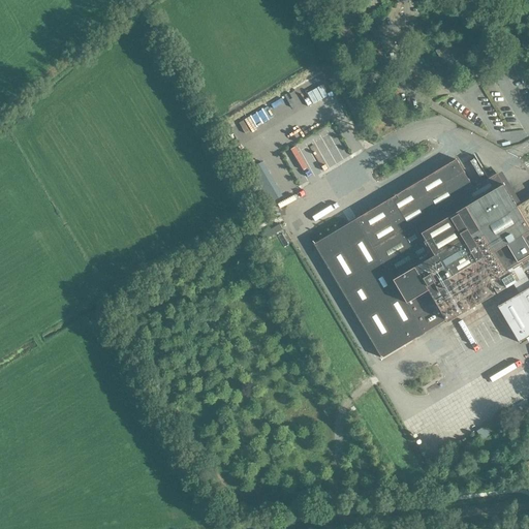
[(445,44),(436,50),(443,63),(453,57),(445,44)]
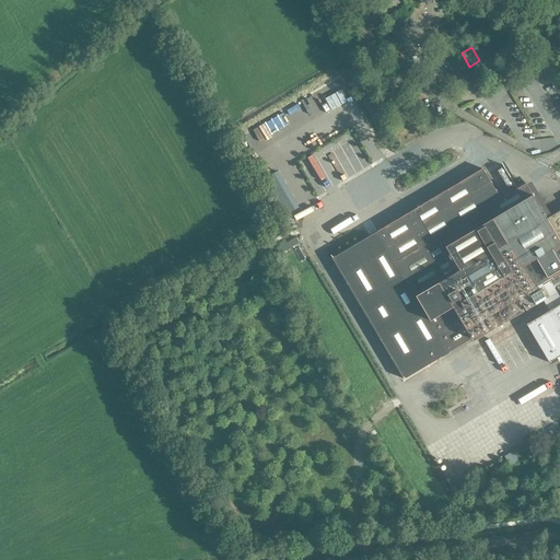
[(538,47),(528,53),(536,68),(546,61),(538,47)]
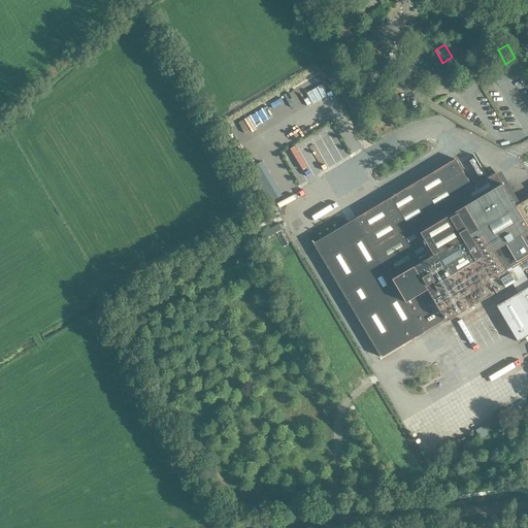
[(455,159),(314,243),(382,358),(446,320),(447,323),(514,284),(518,281),(512,269),(519,265),(522,270),(527,266),(527,198),(515,205),(502,184),(496,173),(472,188),(455,159)]
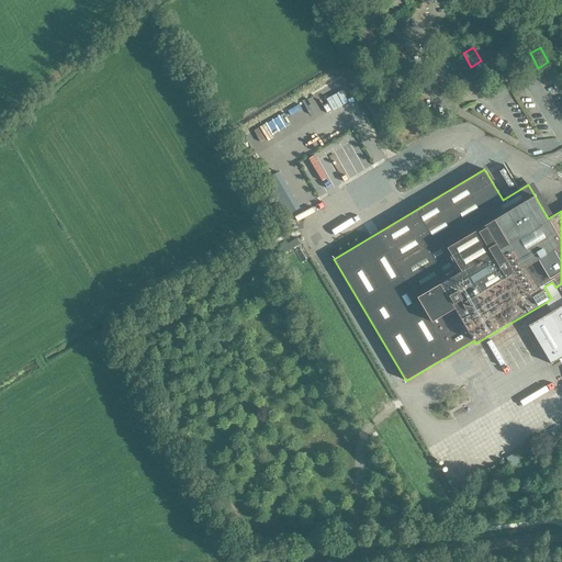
[(334,177),(338,183),(345,179),(340,172),(334,177)]
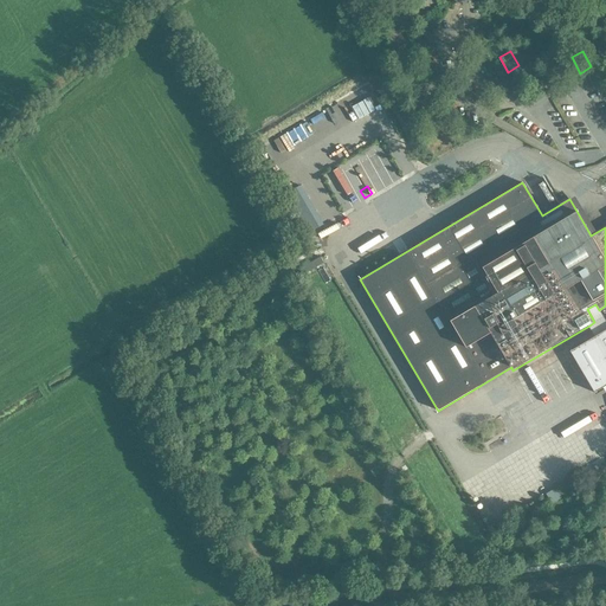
[(545,188),(540,191),(548,210),(554,207),(545,188)]
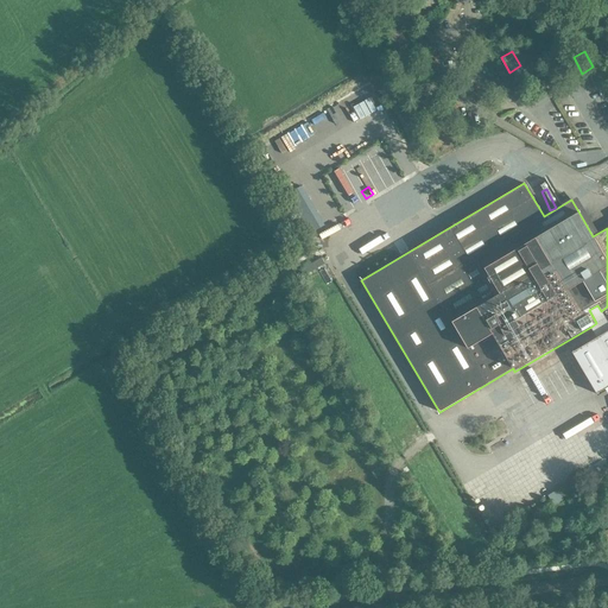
[(341,213),(353,208),(348,196),(336,201),(341,213)]
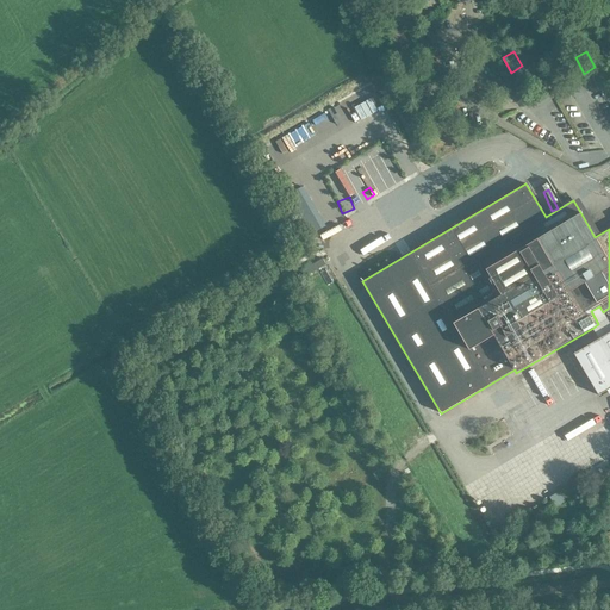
[(323,259),(305,268),(309,275),(327,265),(323,259)]
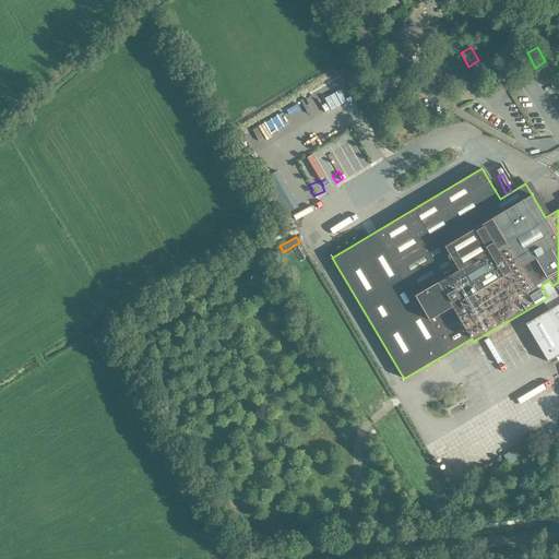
[(298,247),(293,249),(300,261),(305,259),(298,247)]
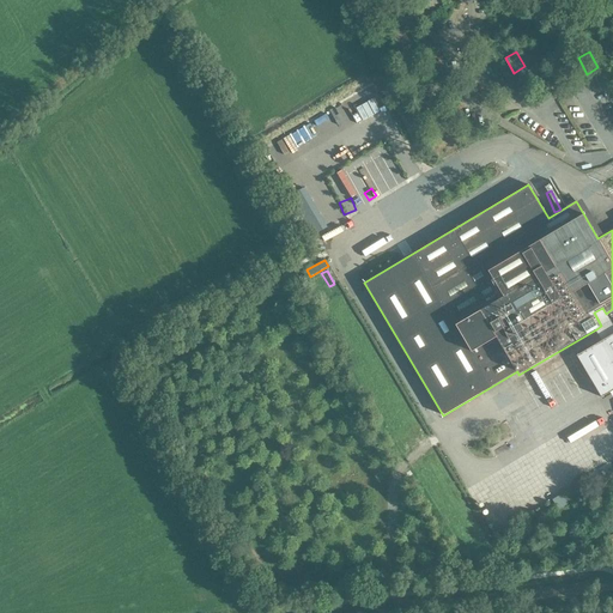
[(612,332),(601,339),(575,354),(602,398),(611,392),(612,390),(612,332)]
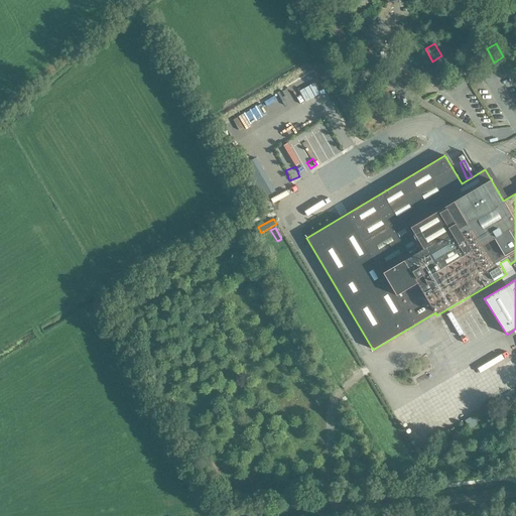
[(466,416),(474,410),(462,394),(458,397),(456,393),(450,397),(466,416)]
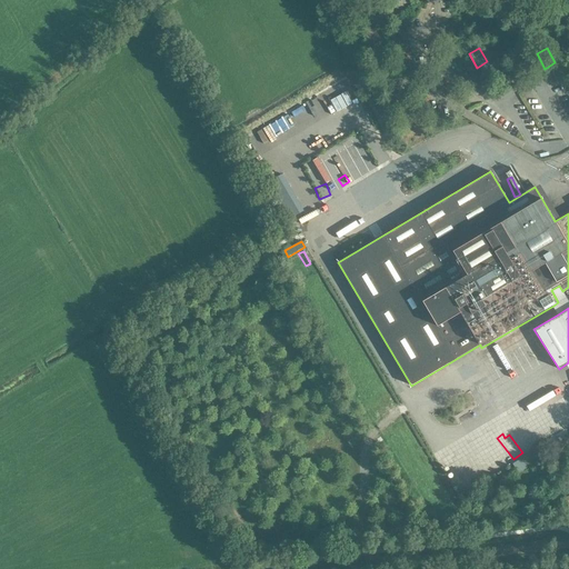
[(439,468),(447,460),(440,452),(432,460),(439,468)]
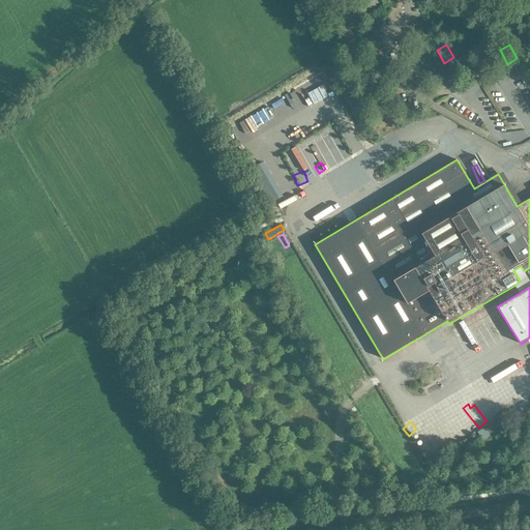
[(491,435),(484,428),(477,432),(482,440),(491,435)]
